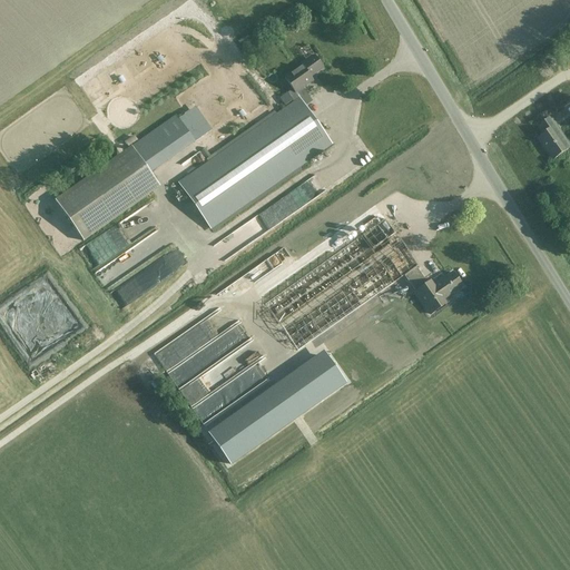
[(287,94),(294,102),(300,99),(296,94),(314,81),(311,77),(324,68),(315,56),(307,60),(307,59),(301,65),(302,67),(285,78),(293,90),(287,94)]
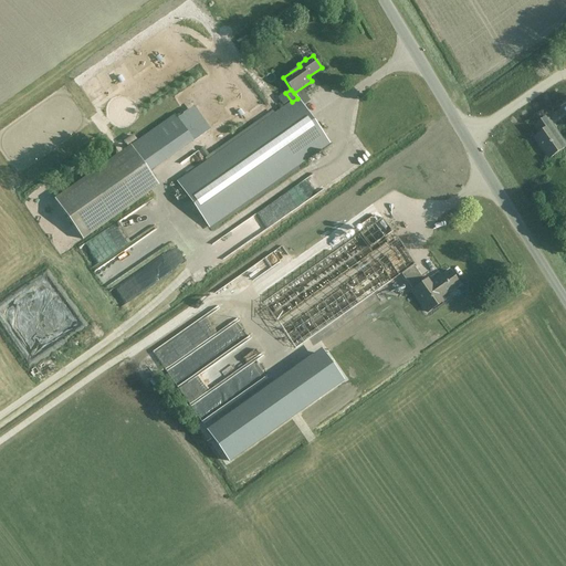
[(301,90),(295,92),(303,104),(307,101),(301,90)]
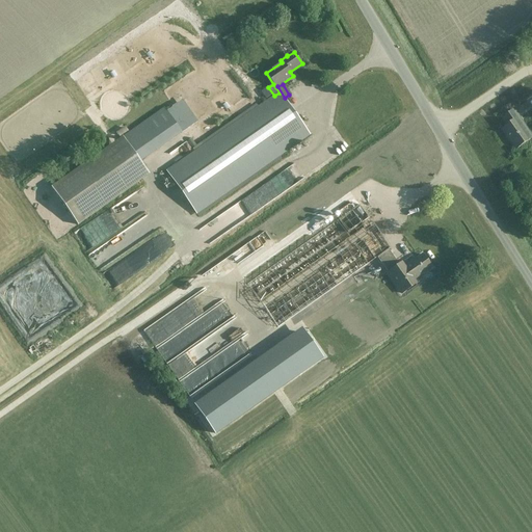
[(280,92),(274,96),(167,170),(197,214),(310,135),(280,92)]
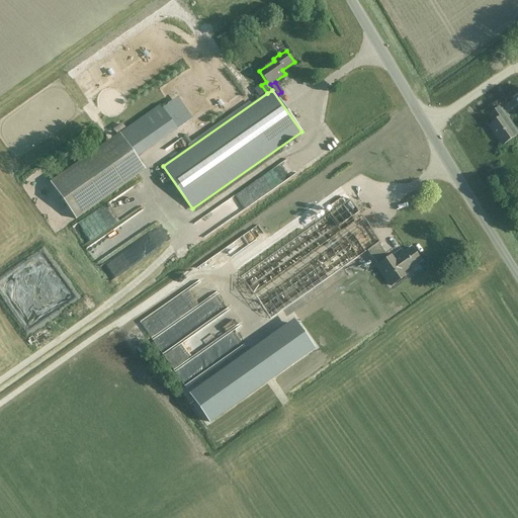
[(160,105),(119,134),(51,182),(76,220),(146,170),(137,158),(176,130),(160,105)]
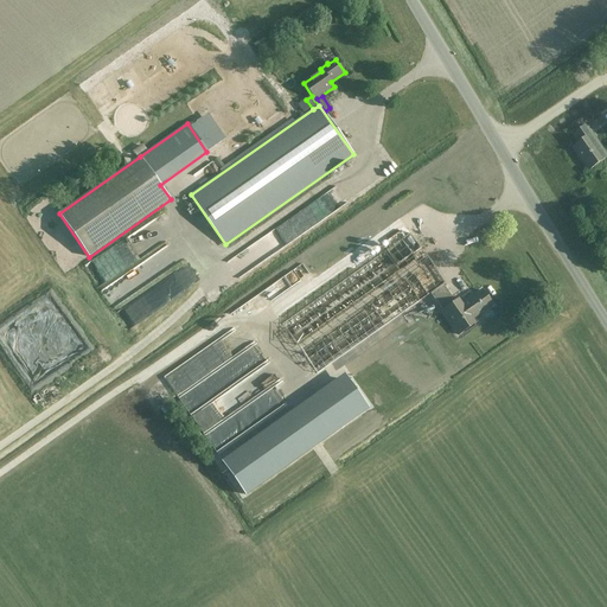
[(594,134),(588,126),(575,134),(581,142),(574,147),(580,155),(581,155),(583,159),(583,160),(590,170),(606,158),(606,154),(593,135),(594,134)]
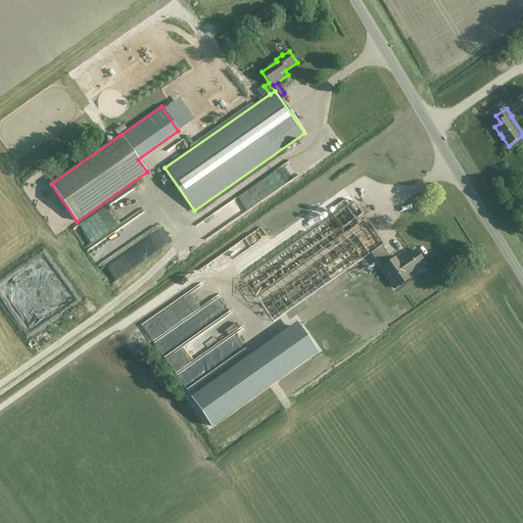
[(117,134),(126,128),(123,123),(113,129),(117,134)]
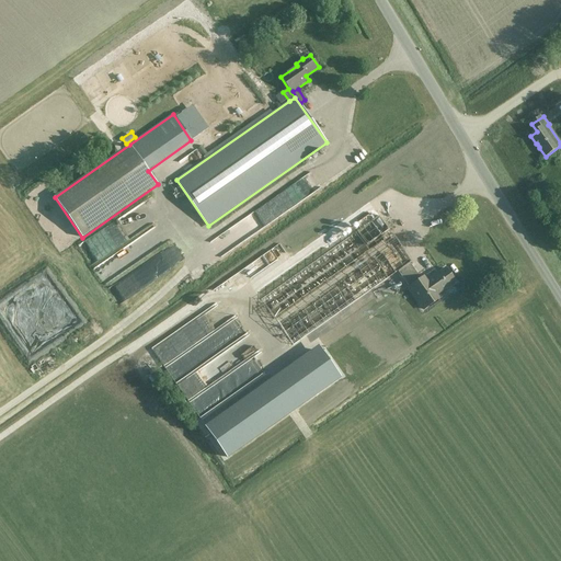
[(357,222),(361,228),(375,218),(370,213),(357,222)]
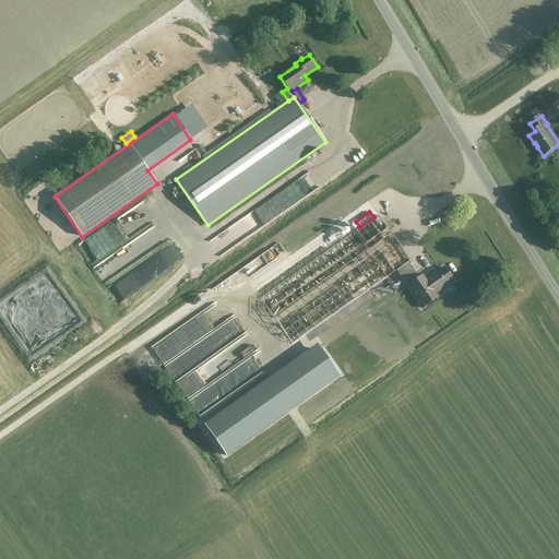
[(396,271),(408,262),(409,261),(378,215),(260,299),(292,344),(396,271)]
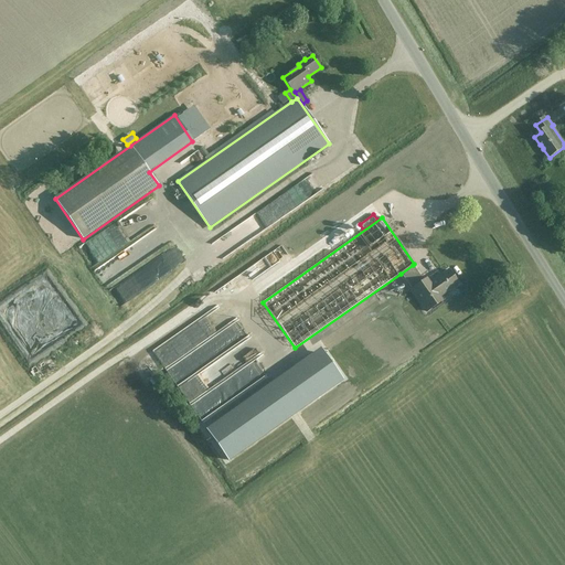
[(134,262),(150,255),(146,242),(129,247),(134,262)]
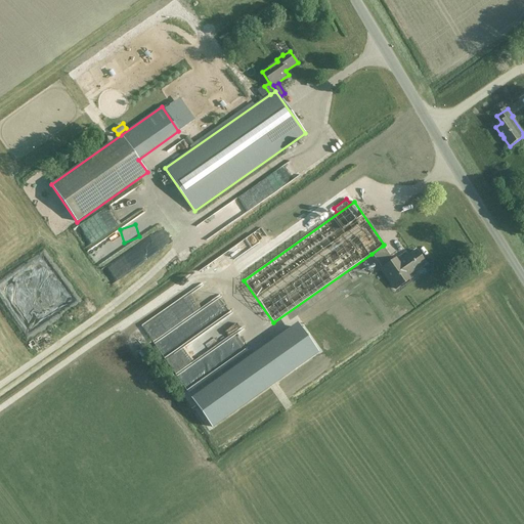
[(393,261),(383,246),(372,254),(383,268),(382,269),(396,290),(410,279),(407,275),(425,263),(417,251),(399,263),(396,259),(393,261)]
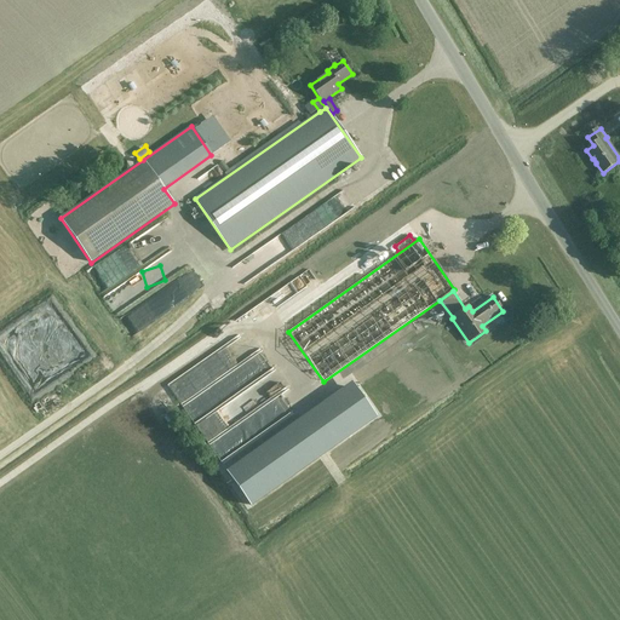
[(445,366),(440,374),(449,380),(454,372),(445,366)]
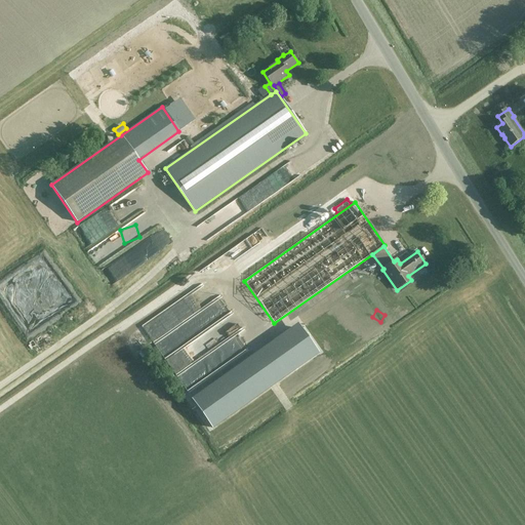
[(210,346),(226,337),(219,327),(204,335),(210,346)]
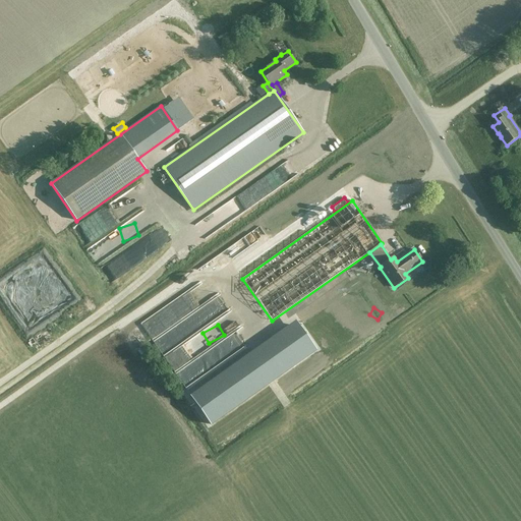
[(301,326),(195,400),(213,425),(297,366),(304,362),(319,351),(301,326)]
